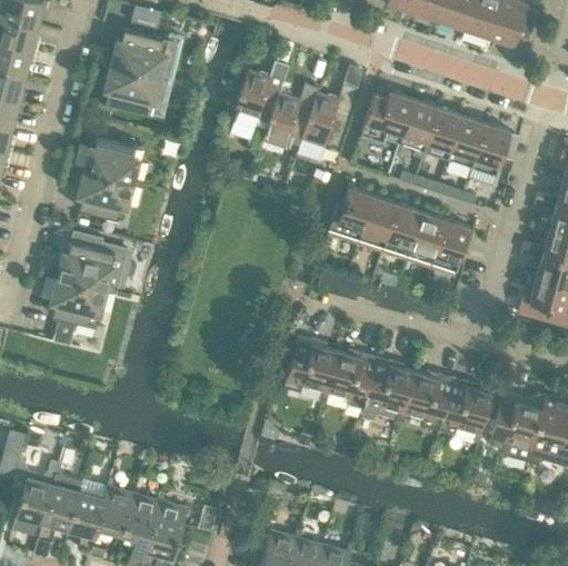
[(0,0),(0,18),(37,28),(40,12),(45,13),(48,2),(36,0),(0,0)]
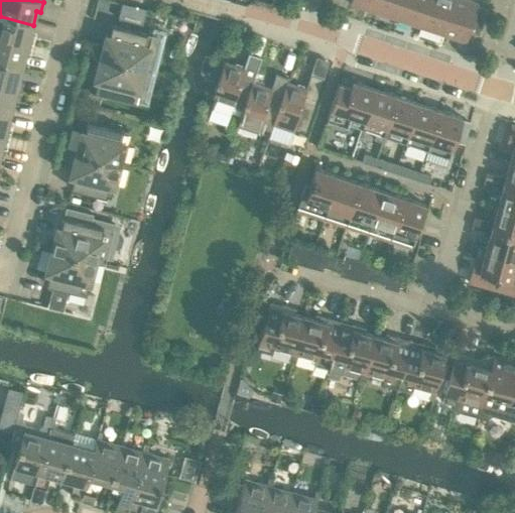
[(352,0),(350,5),(374,13),(378,0),(352,0)]
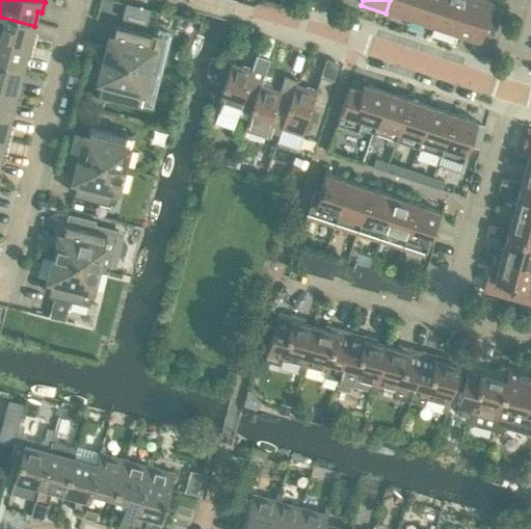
[(390,0),(386,14),(408,22),(416,0),(390,0)]
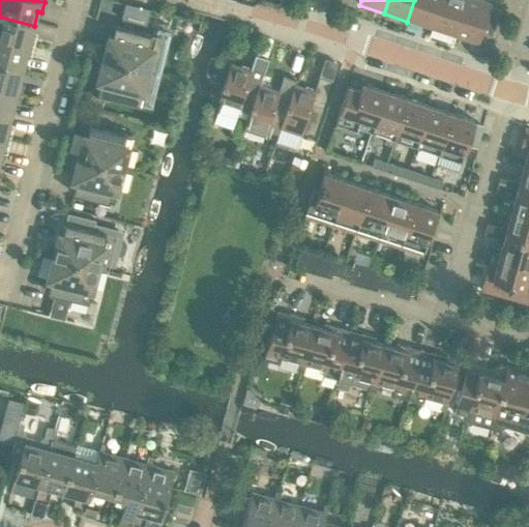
[(414,0),(407,22),(431,29),(440,0),(414,0)]
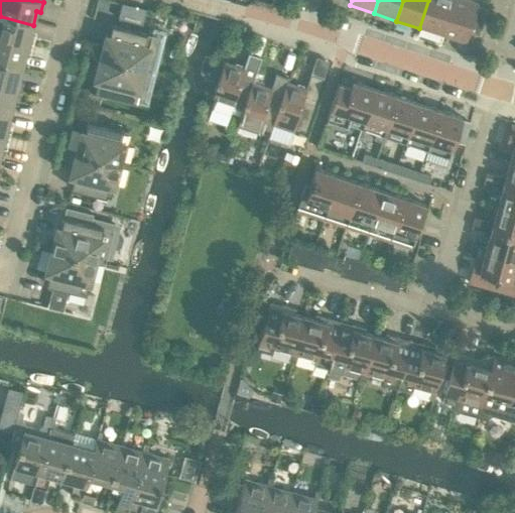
[(428,0),(419,28),(442,36),(454,0),(428,0)]
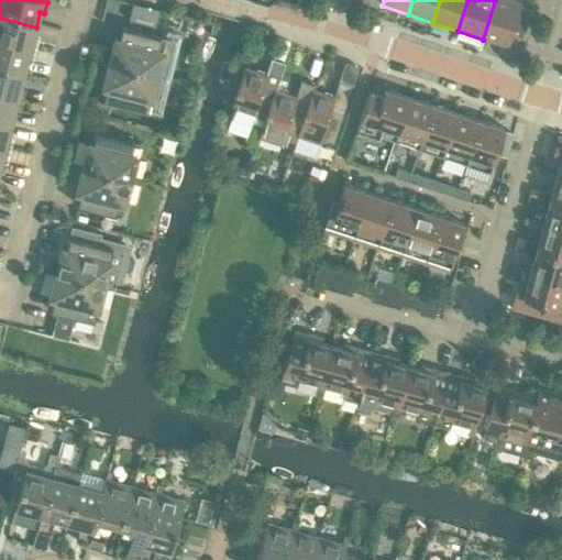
[(504,0),(495,0),(483,40),(508,48),(513,36),(522,40),(532,12),(521,9),(522,7),(504,0)]
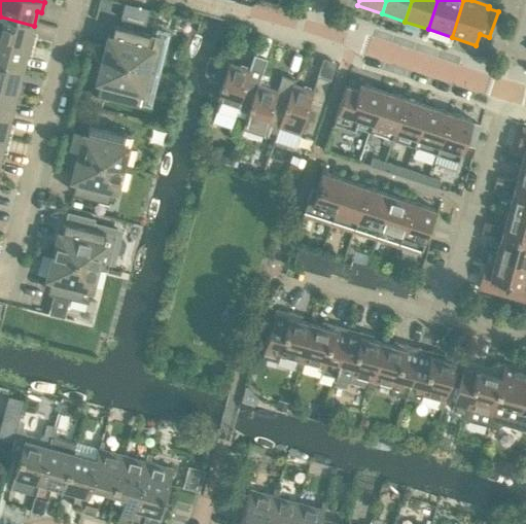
[(125,4),(120,21),(146,27),(150,11),(125,4)]
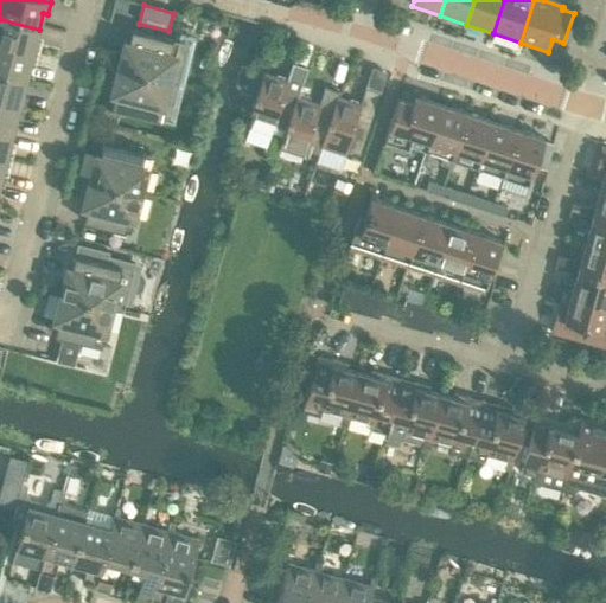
[(0,19),(0,46),(37,57),(39,46),(34,45),(39,30),(0,19)]
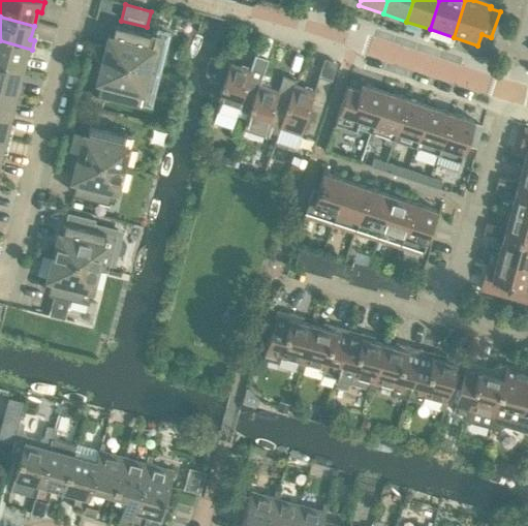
[(109,37),(103,60),(159,74),(165,52),(160,51),(163,39),(116,27),(113,38),(109,37)]
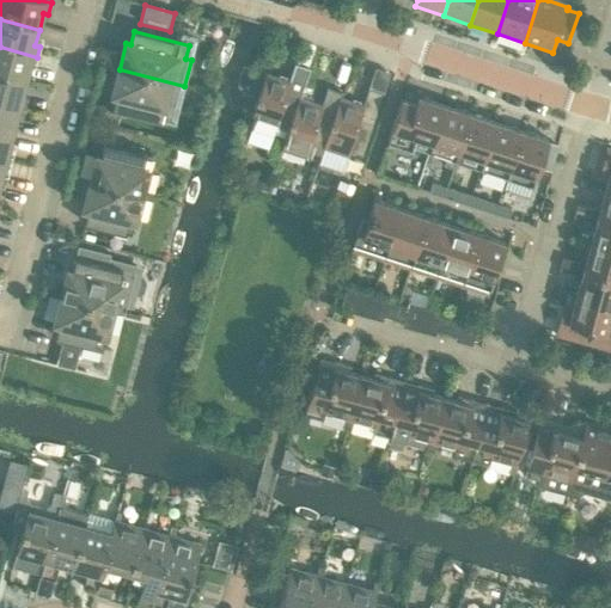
[(0,75),(26,83),(30,66),(35,67),(37,57),(0,47),(0,75)]
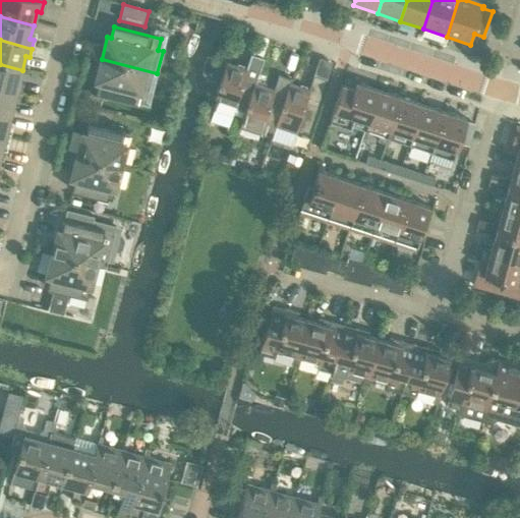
[(255,85),(265,60),(251,56),(246,70),(227,64),(216,98),(219,99),(215,111),(231,116),(234,109),(245,113),(246,113),(255,85)]
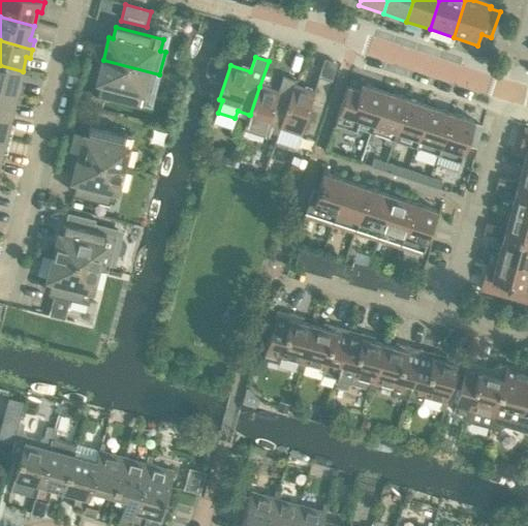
[(101,84),(98,95),(138,106),(141,101),(148,103),(149,96),(154,97),(159,74),(103,60),(97,83),(101,84)]
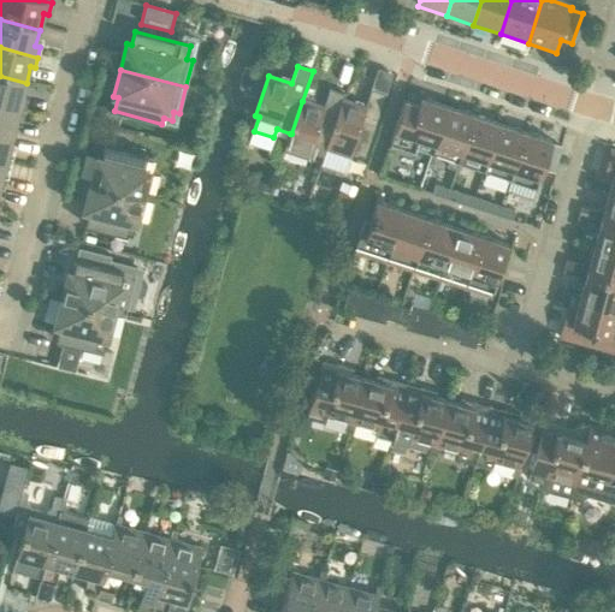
[(0,76),(0,104),(24,111),(27,100),(22,99),(27,83),(0,76)]
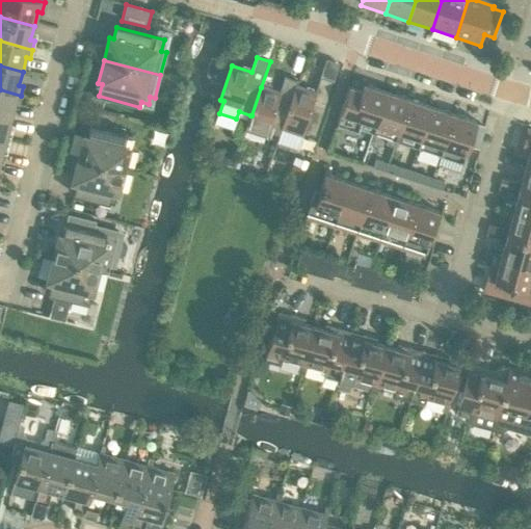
[(297,87),(298,82),(286,78),(281,94),(261,87),(251,115),(250,115),(245,132),(265,139),(267,132),(281,137),(283,131),(286,122),(285,122),(296,87),(297,87)]
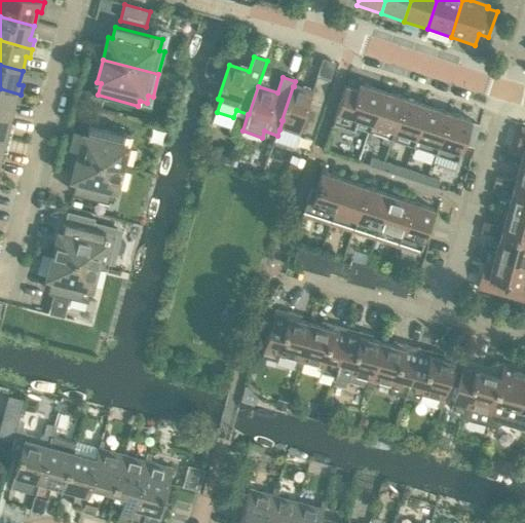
[(312,135),(330,81),(317,77),(312,92),(294,86),(293,86),(282,120),(283,120),(279,129),(298,136),(299,132),(312,135)]
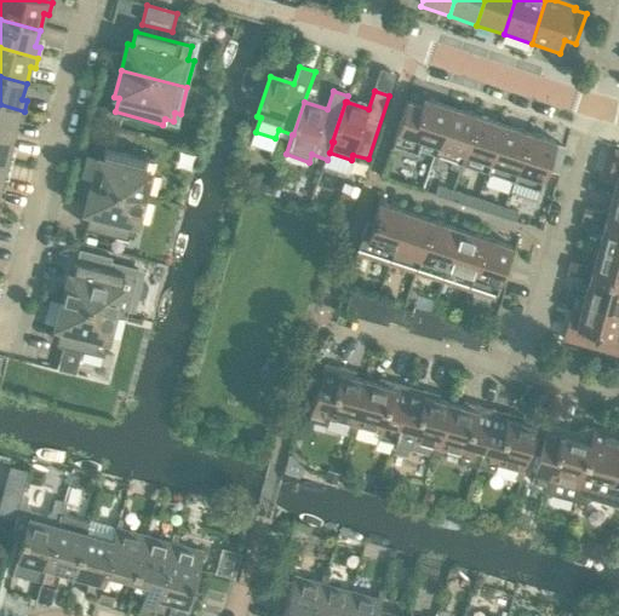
[(407,102),(393,147),(418,155),(419,151),(435,156),(451,109),(424,99),(422,107),(407,102)]
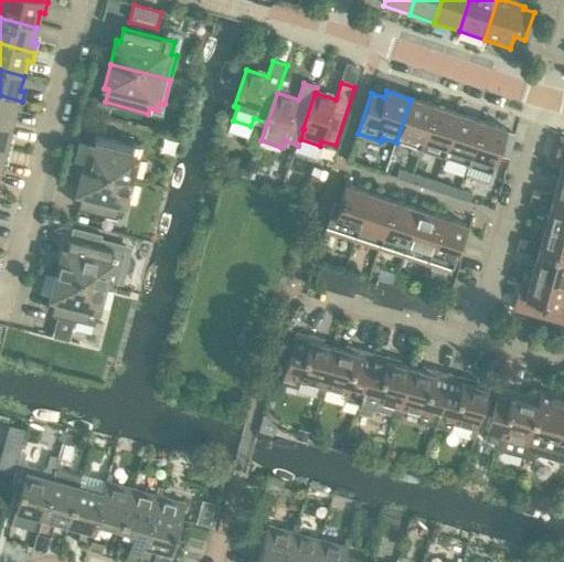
[(0,122),(11,125),(16,110),(20,112),(22,102),(0,95),(0,122)]
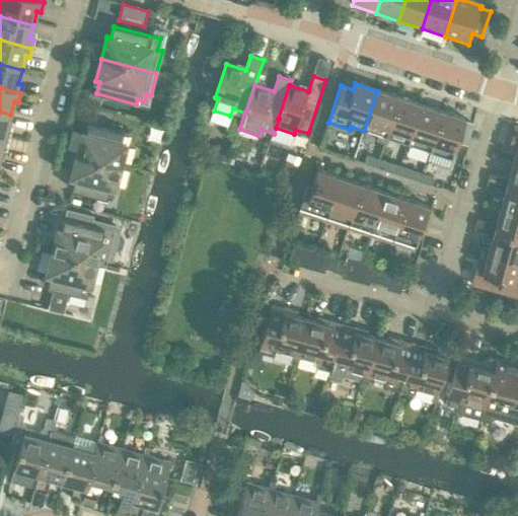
[(377,91),(364,131),(379,136),(377,143),(383,145),(385,139),(388,130),(399,98),(377,91)]
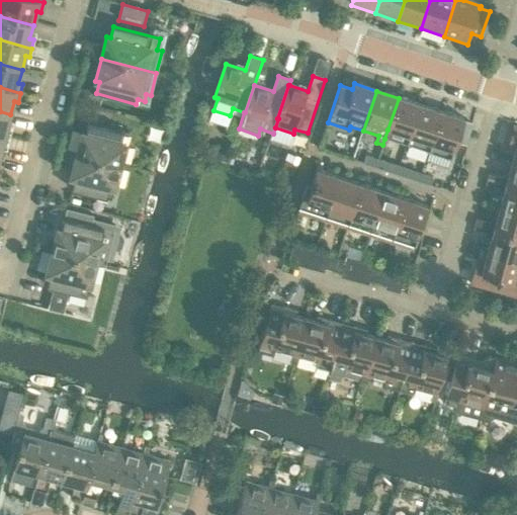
[(388,130),(384,139),(407,146),(410,137),(420,105),(399,98),(388,130)]
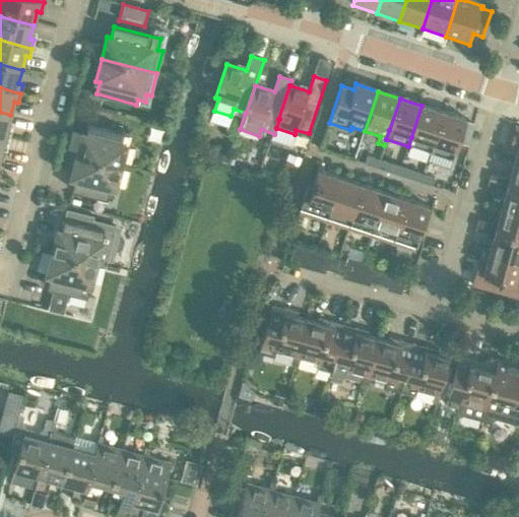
[(411,137),(408,146),(431,153),(444,113),(422,106),(411,137)]
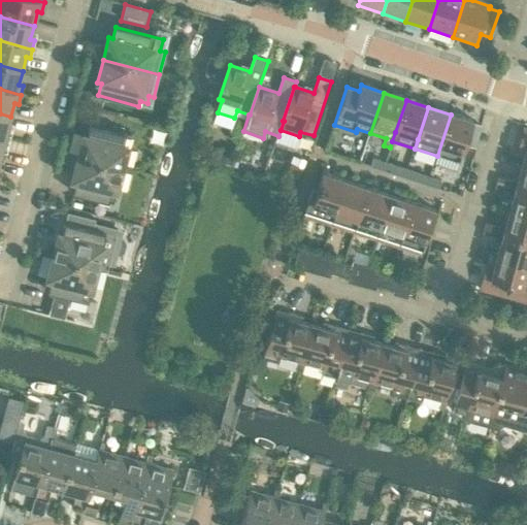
[(0,138),(9,140),(11,131),(7,130),(10,117),(0,113),(0,138)]
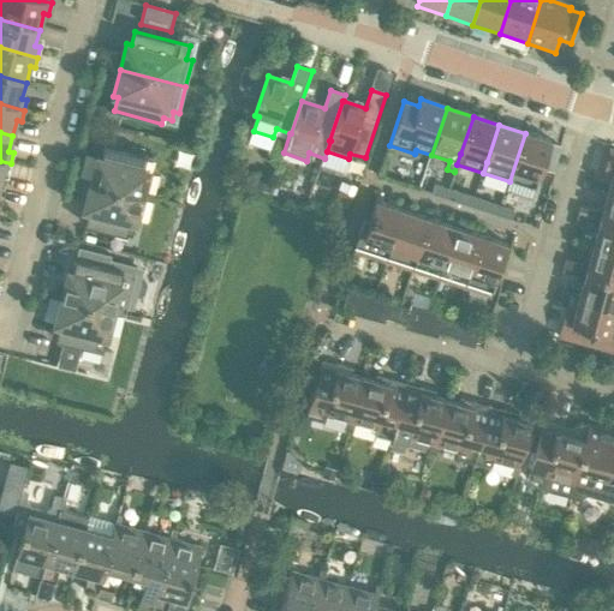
[(525,133),(510,181),(536,190),(540,180),(543,169),(553,173),(561,149),(552,145),(552,142),(525,133)]
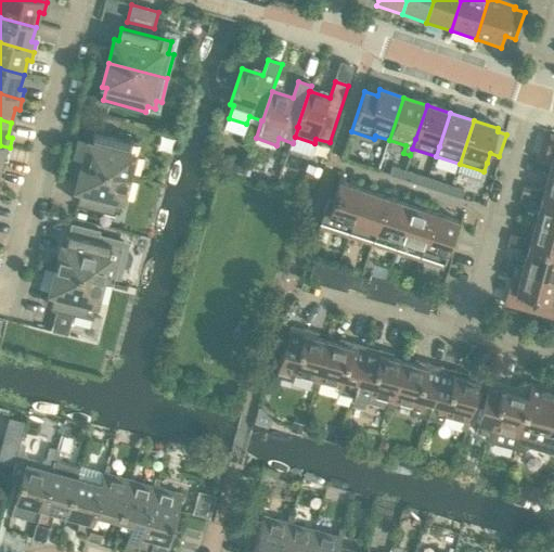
[(134,155),(138,142),(95,131),(92,144),(88,143),(82,167),(129,179),(136,155),(134,155)]
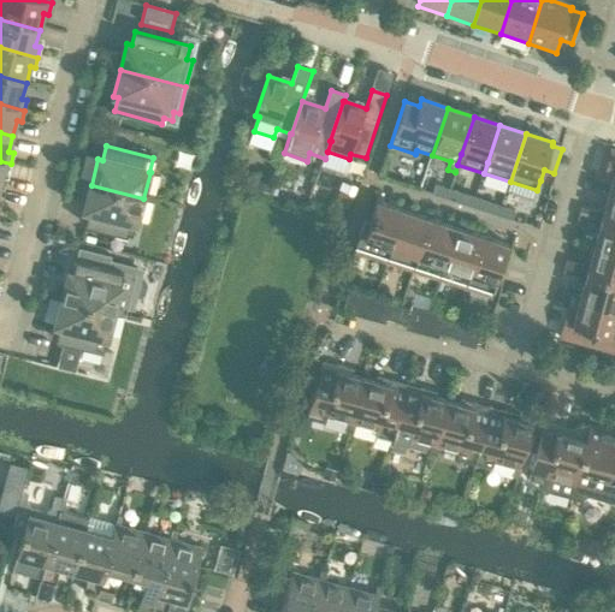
[(614,152),(610,150),(604,171),(614,173),(614,177),(609,194),(614,195),(614,152)]
